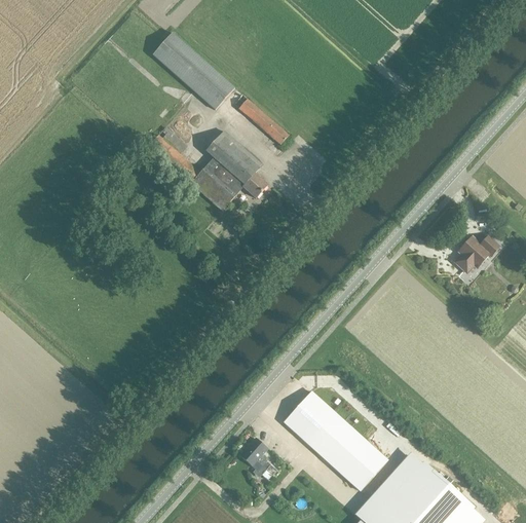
[(217,107),(235,86),(174,32),(155,53),(217,107)]
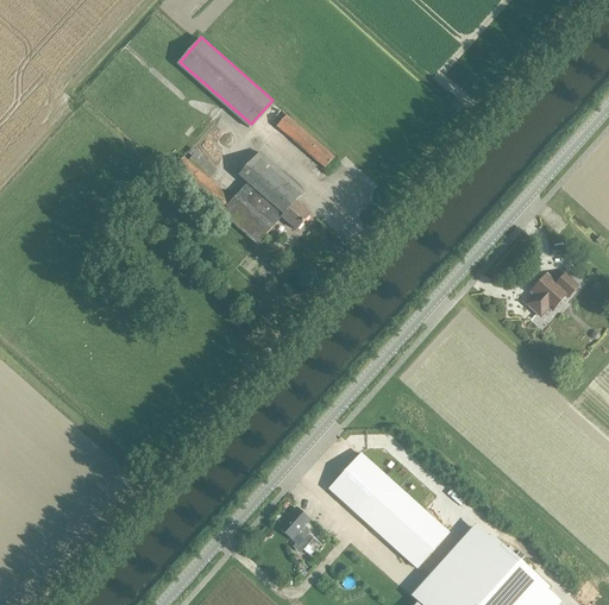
[(271,119),(326,166),(336,156),(281,108),(271,119)]
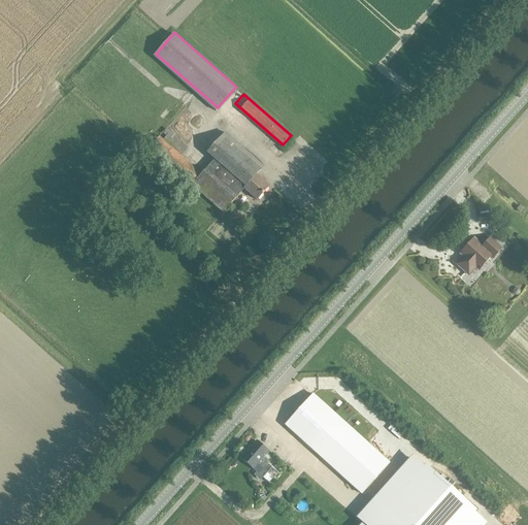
[(189,145),(167,126),(159,133),(160,134),(182,153),(189,145)]
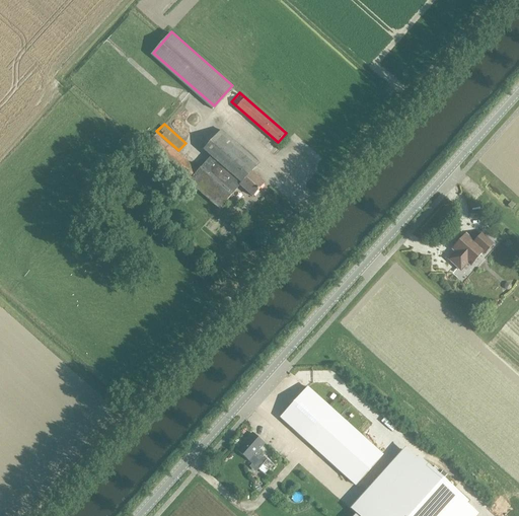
[(253,195),(265,181),(252,170),(261,161),(221,127),(204,147),(212,154),(189,179),(220,206),(240,182),(253,195)]
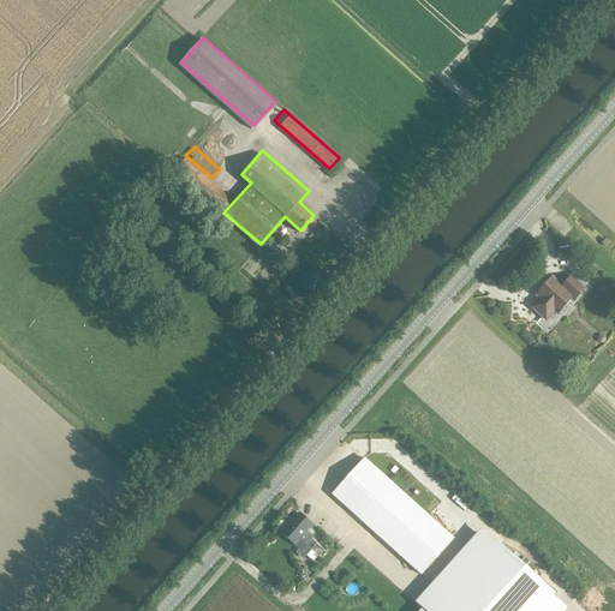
[(234,197),(212,178),(186,156),(174,169),(222,211),(234,197)]
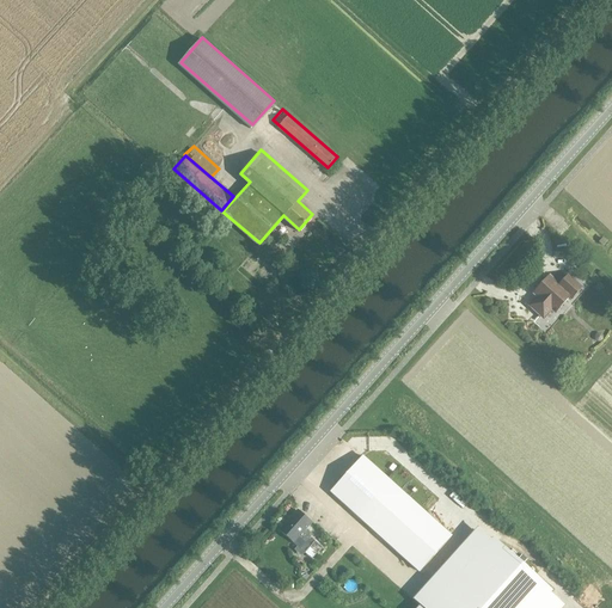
[(548,276),(544,276),(544,278),(540,284),(537,284),(537,287),(534,290),(538,294),(532,300),(532,305),(542,313),(546,313),(552,306),(556,309),(570,294),(571,296),(582,284),(569,271),(558,283),(555,280),(556,277),(550,272),(548,276)]
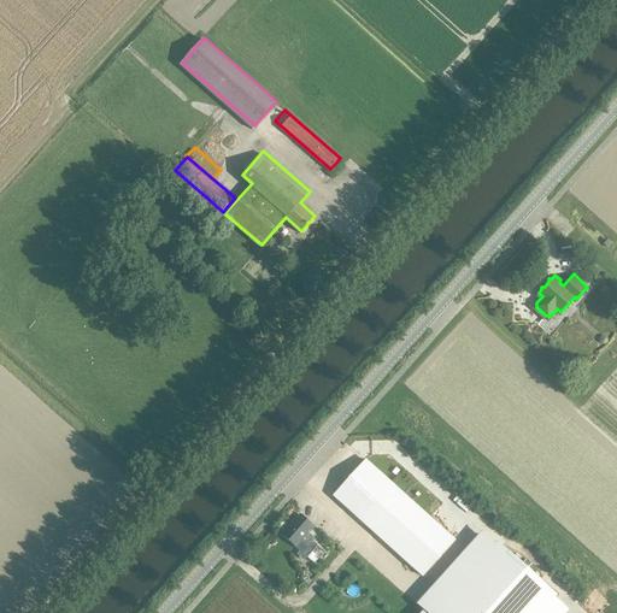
[(454,538),(365,458),(364,458),(333,494),(387,542),(422,573),(454,538)]
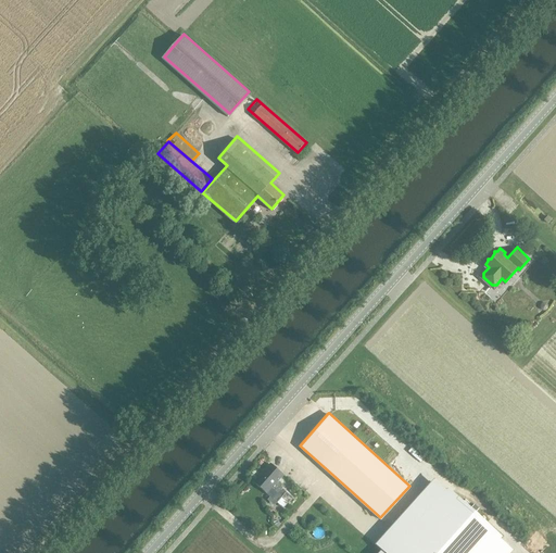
[(270,462),(254,480),(266,491),(266,490),(270,494),(274,497),(277,500),(283,505),(293,495),(287,490),(285,491),(281,488),(289,479),(281,473),(282,473),(270,462)]
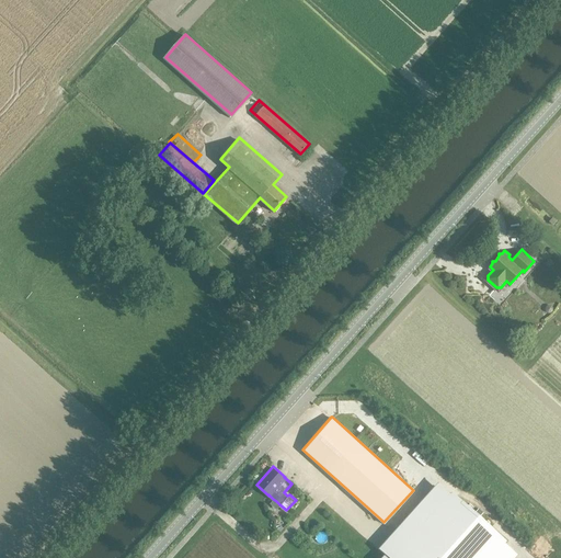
[(514,557),(518,554),(505,543),(506,541),(479,515),(483,511),(479,507),(473,511),(453,491),(450,493),(437,481),(430,490),(386,541),(379,547),(385,554),(380,557),(514,557)]
